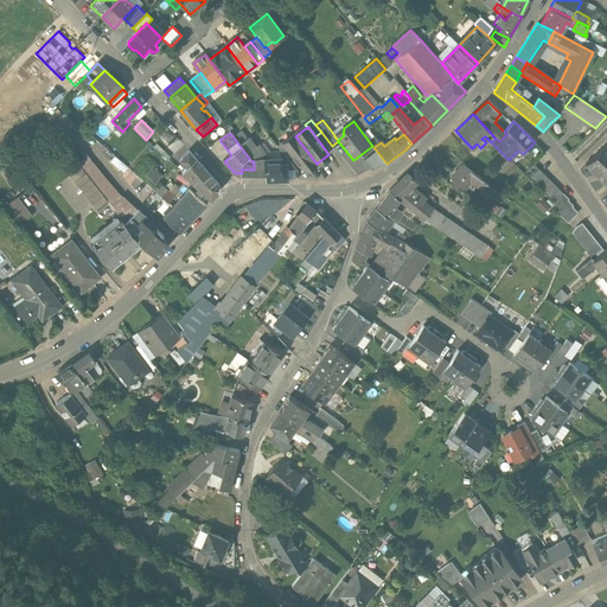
[(295,136),(285,145),(285,146),(292,154),(305,172),(317,164),(295,136)]
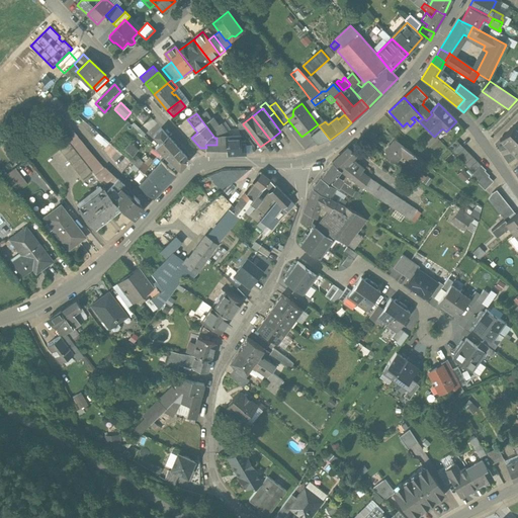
[(315,120),(319,125),(324,122),(320,116),(315,120)]
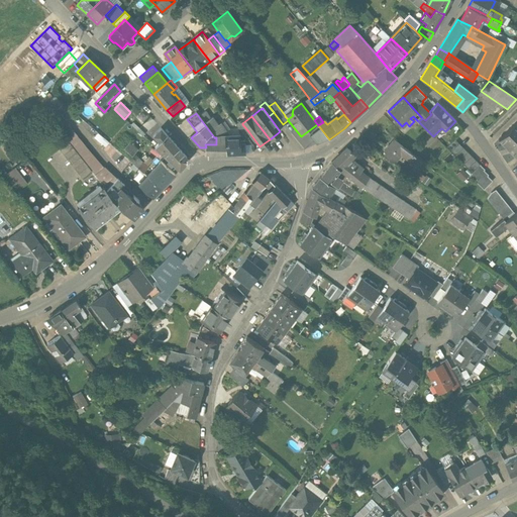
[(216,137),(225,136),(226,154),(245,153),(245,151),(245,141),(240,142),(240,135),(229,136),(220,124),(218,125),(212,117),(205,122),(214,137),(216,137)]
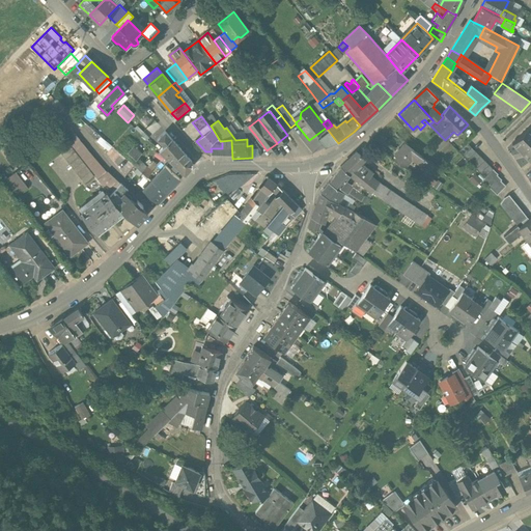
[(255,135),(249,128),(249,127),(247,124),(242,129),(250,139),(255,135)]
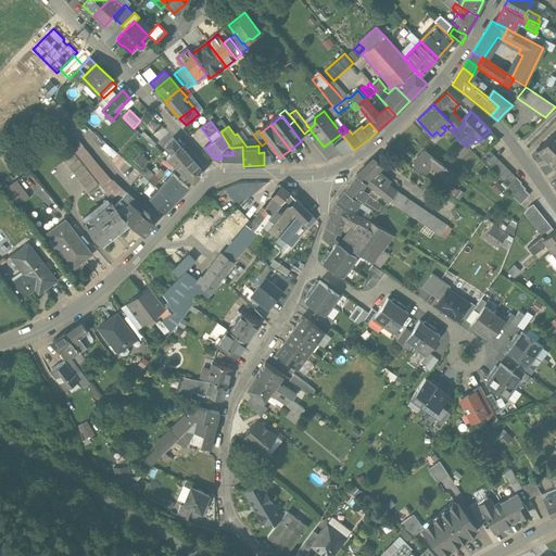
[(555,134),(555,131),(555,130),(555,131),(536,151),(555,171),(555,134)]
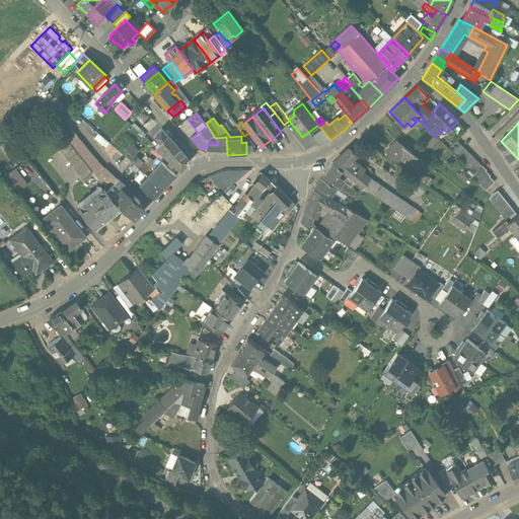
[(188,164),(188,160),(161,130),(155,137),(161,143),(155,149),(179,171),(188,164)]
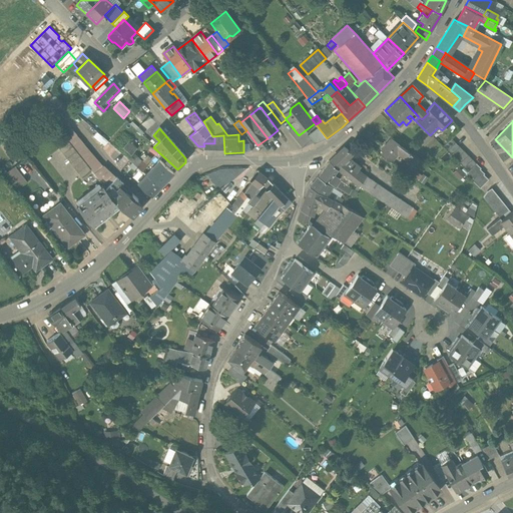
[(223,135),(214,136),(214,143),(203,143),(204,146),(204,153),(224,153),(223,135)]
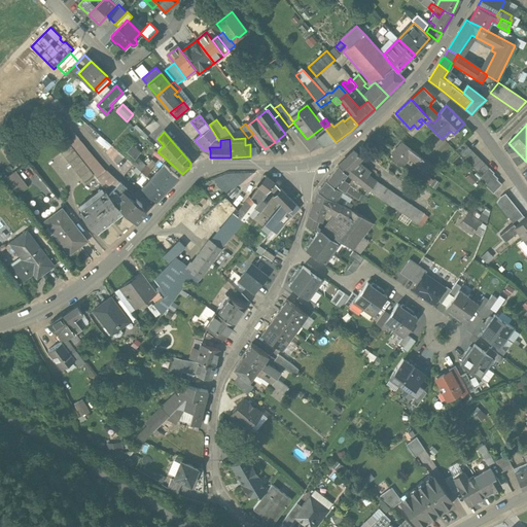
[(423,161),(400,143),(392,154),(403,164),(409,157),(414,162),(419,166),(420,165),(423,161)]
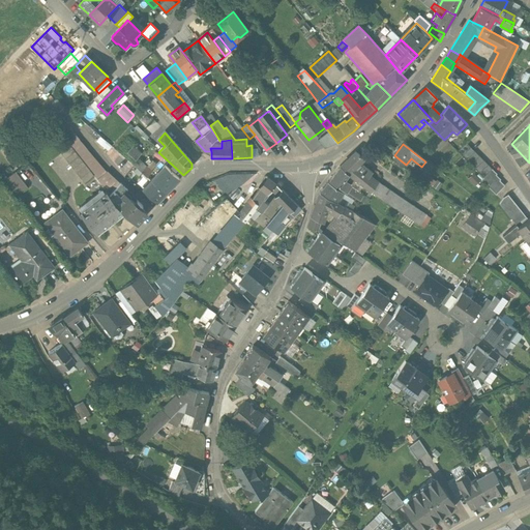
[(467,144),(458,152),(483,178),(481,181),(496,196),(504,186),(497,178),(496,176),(497,175),(467,144)]
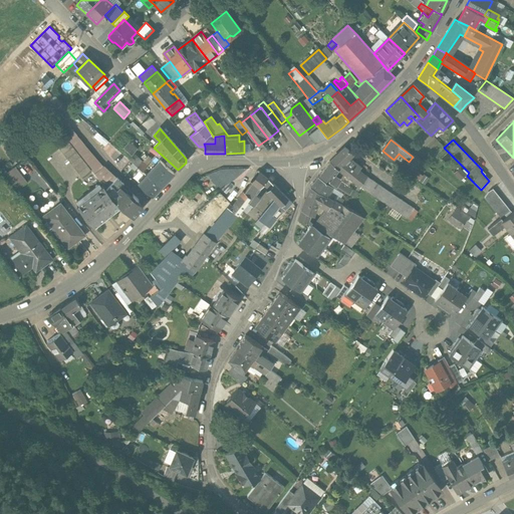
[(121,149),(131,155),(137,147),(127,141),(121,149)]
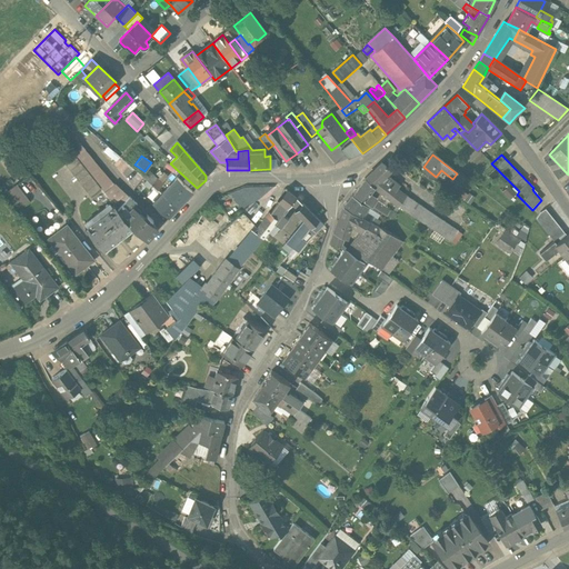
[(273,156),(270,156),(270,167),(279,167),(279,162),(273,156)]
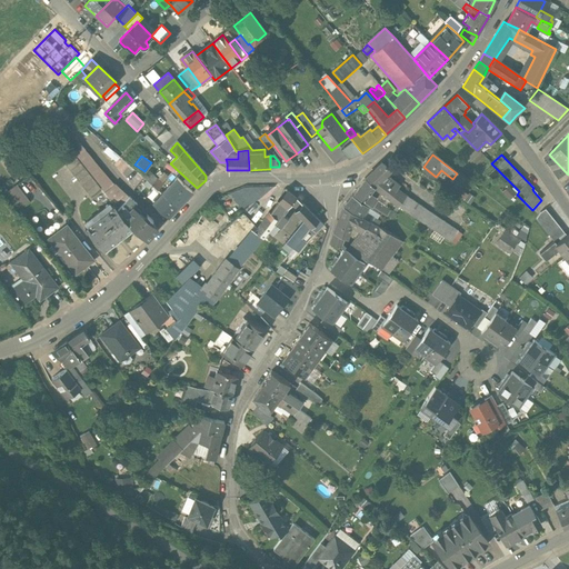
[(445,161),(456,171),(460,167),(448,157),(445,161)]
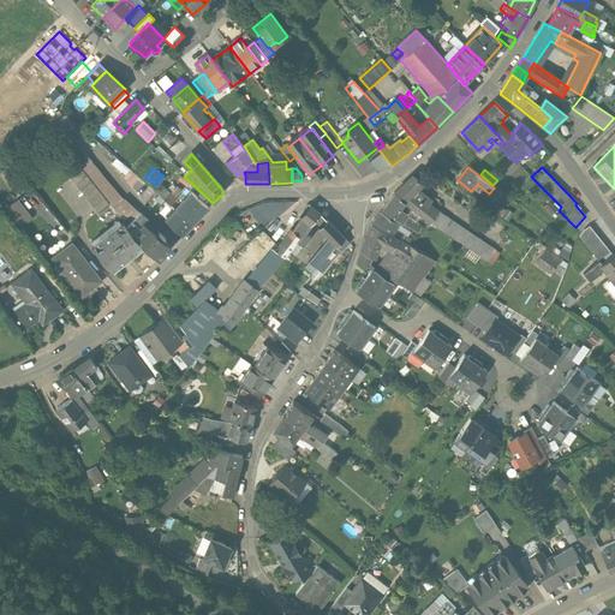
[(71,179),(99,213),(109,204),(83,171),(71,179)]
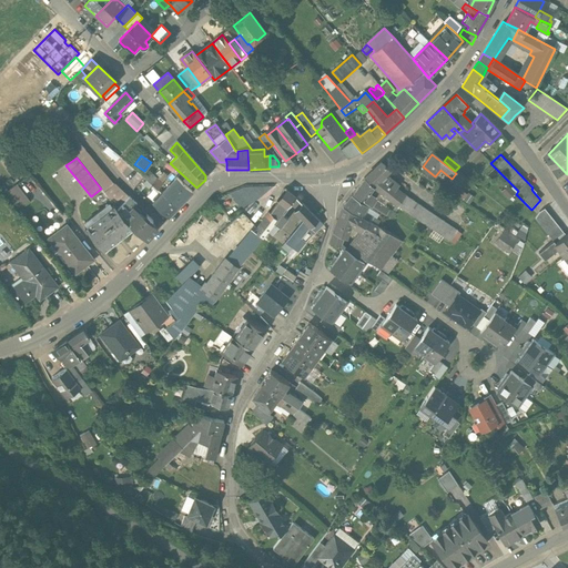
[(373,186),(375,189),(387,198),(393,190),(381,180),(389,171),(381,163),(364,179),(373,188),(373,186)]
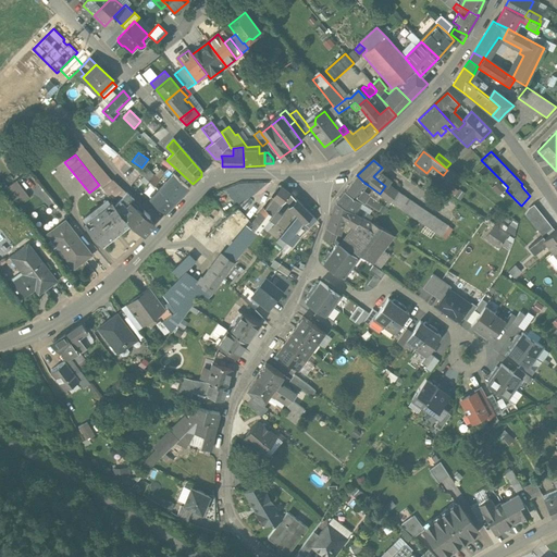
[(447,169),(444,174),(452,180),(455,174),(447,169)]
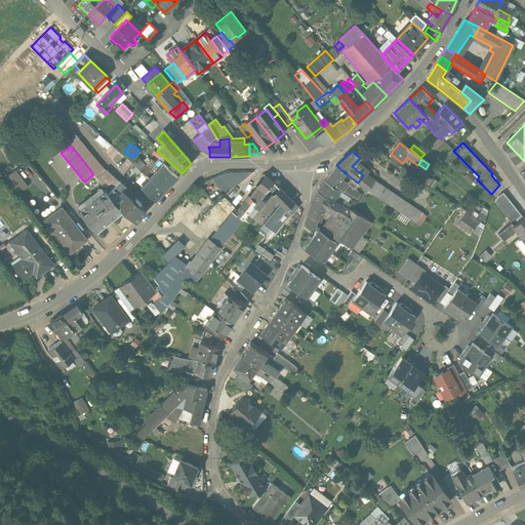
[(150,180),(164,193),(177,178),(163,165),(161,167),(157,164),(151,170),(146,176),(150,180)]
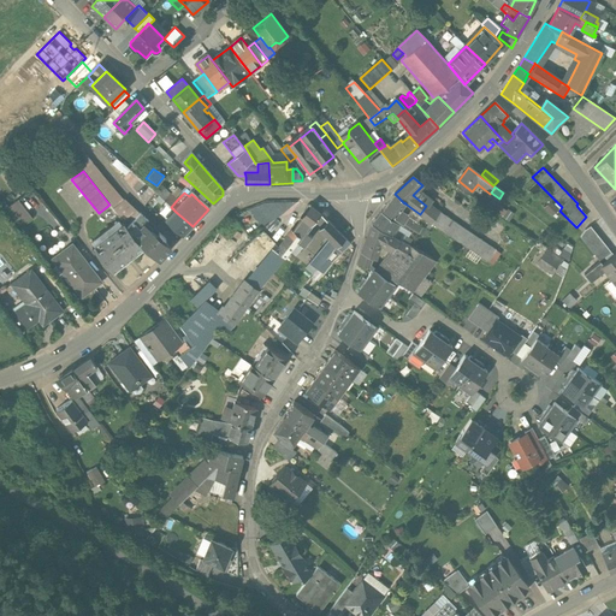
[(395,194),(383,211),(403,224),(407,218),(408,215),(402,212),(407,205),(404,202),(404,203),(395,194)]
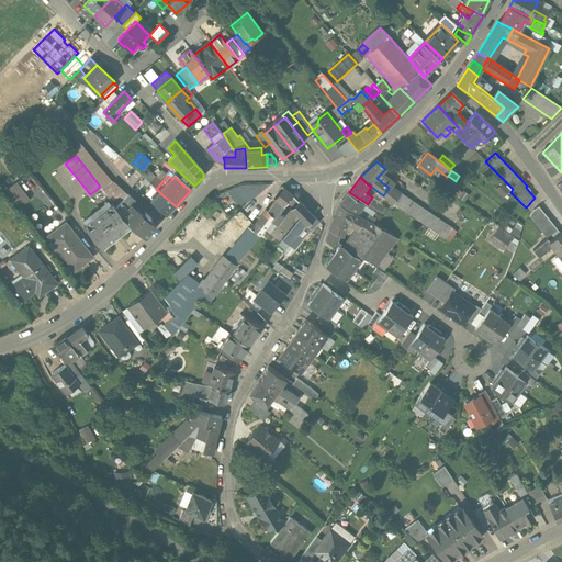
[(156,189),(161,182),(156,178),(150,182),(156,189)]
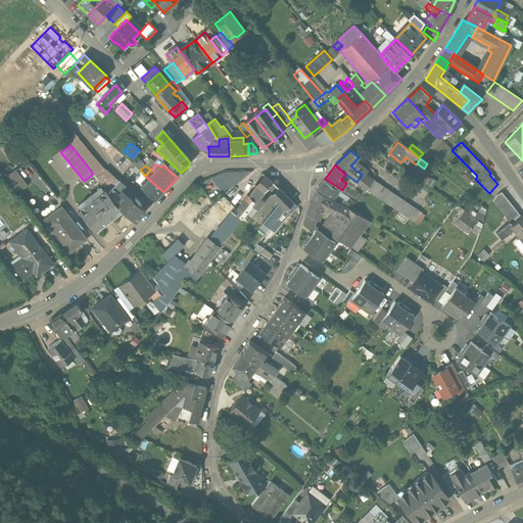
[(14,169),(4,177),(16,192),(27,184),(14,169)]
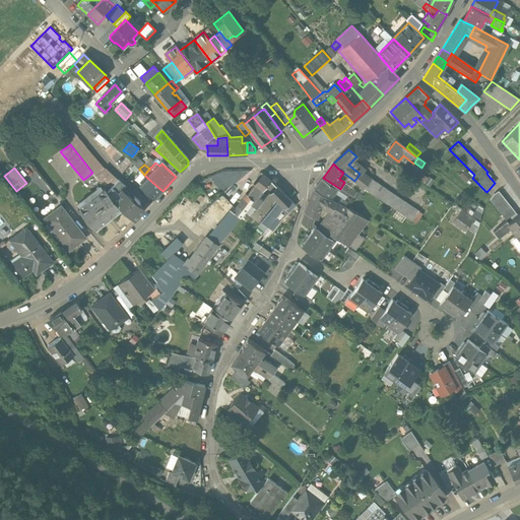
[(105,188),(108,192),(119,181),(105,169),(95,178),(105,188)]
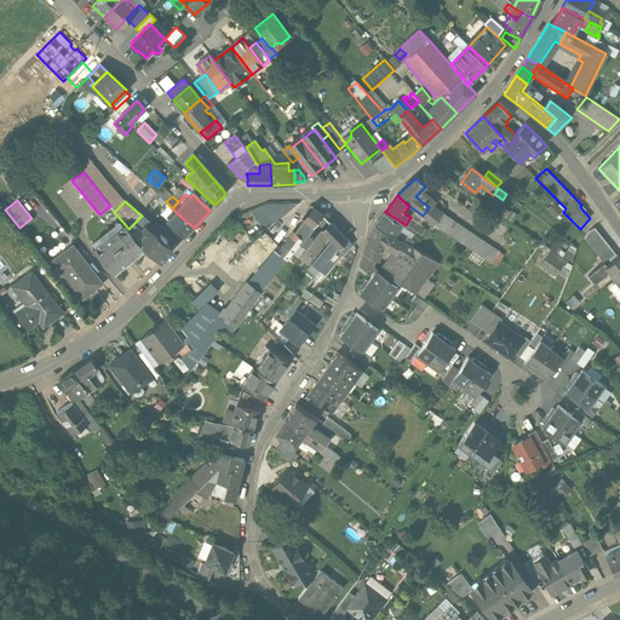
[(429,207),(423,216),(430,222),(443,233),(446,234),(448,231),(446,229),(449,224),(429,207)]
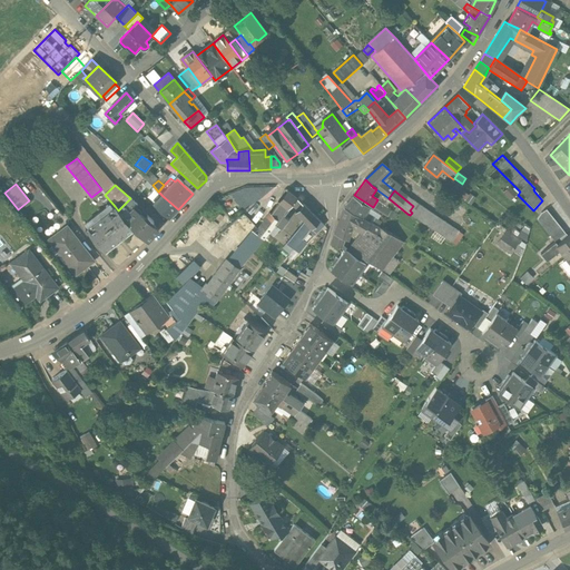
[(288,193),(287,192),(279,203),(278,204),(279,205),(271,215),(278,222),(296,199),(288,193)]
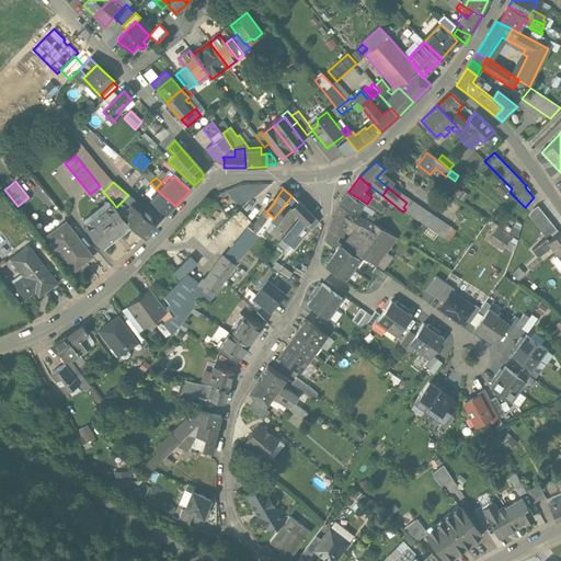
[(167,216),(175,206),(160,193),(151,203),(167,216)]
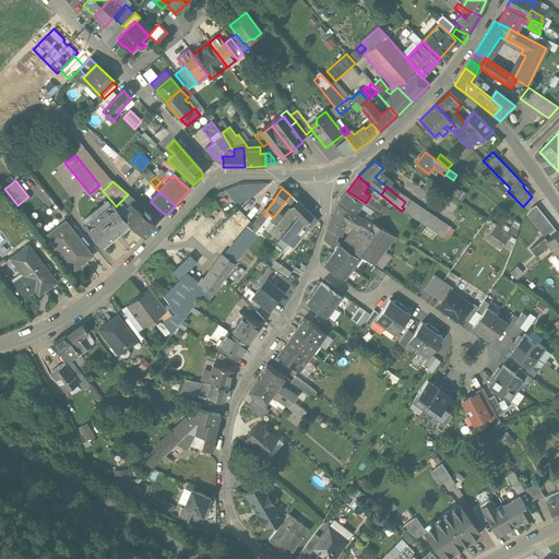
[(337,203),(351,211),(355,213),(361,203),(346,192),(337,203)]
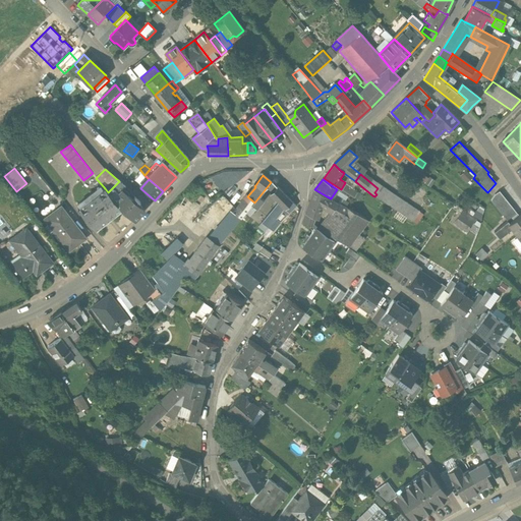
[(122,211),(127,206),(119,192),(125,187),(119,181),(108,192),(122,211)]
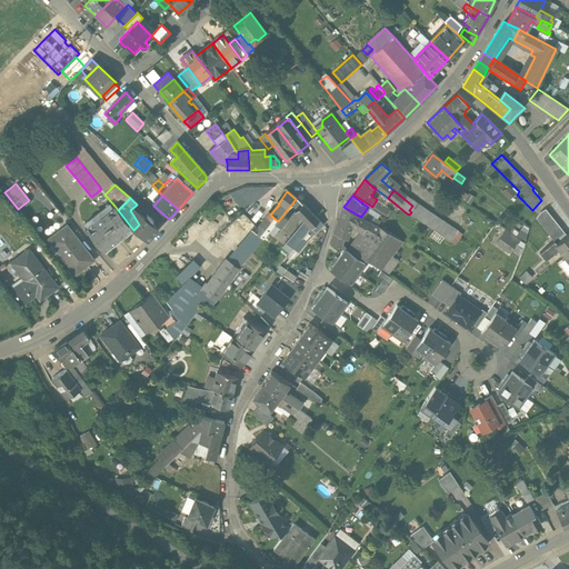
[(376,201),(372,207),(387,216),(390,211),(376,201)]
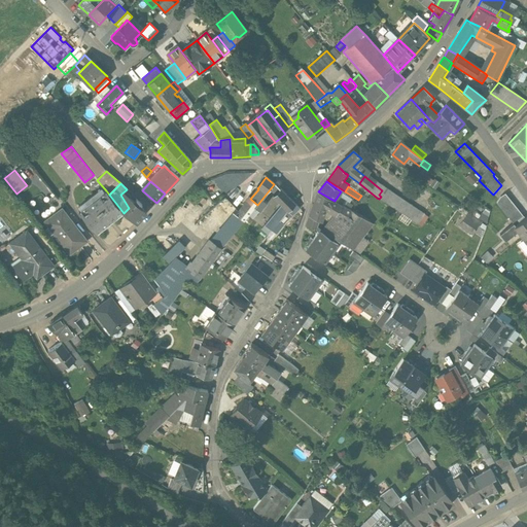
[(279,223),(286,214),(290,218),(299,208),(280,189),(274,198),(282,205),(273,216),(279,221),(279,222),(278,222),(279,223)]
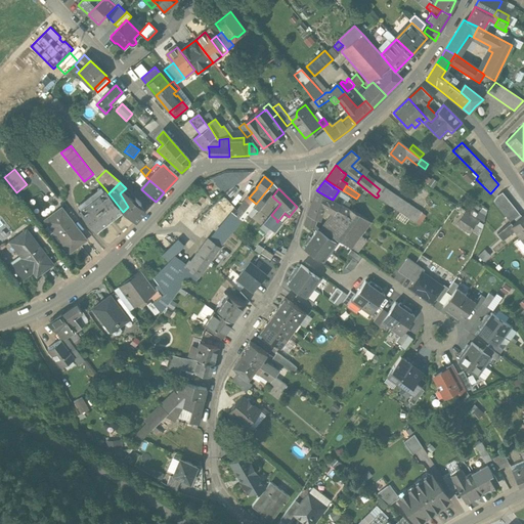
[(96,233),(123,212),(108,193),(105,189),(78,211),(96,233)]
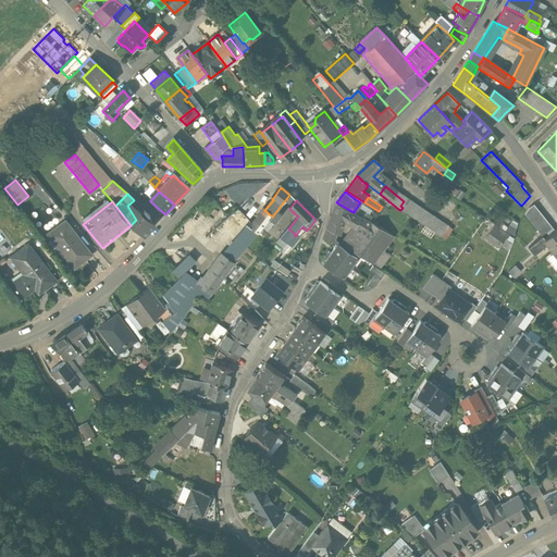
[(336,202),(327,227),(338,233),(344,235),(348,224),(355,227),(361,219),(348,211),(349,210),(336,202)]
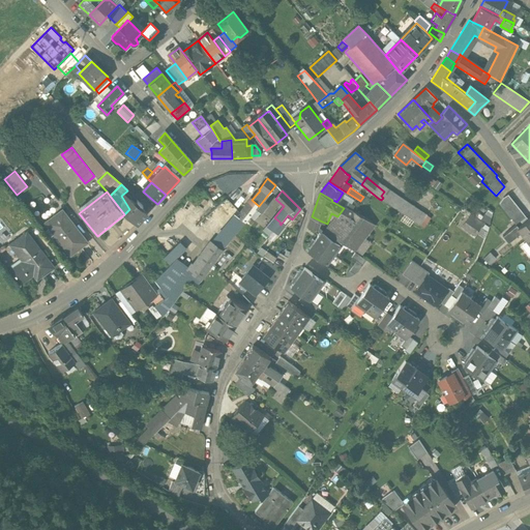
[(503,199),(500,204),(517,226),(526,218),(508,195),(503,199)]
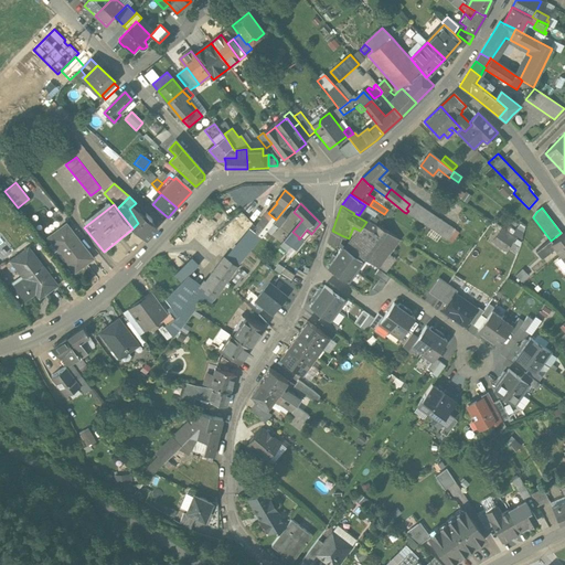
[(257,226),(255,234),(260,240),(274,223),(276,221),(276,220),(268,213),(257,226)]
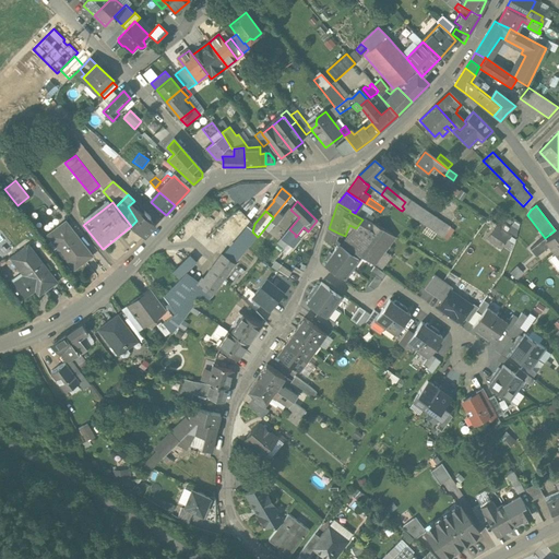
[(361,211),(359,216),(369,222),(370,219),(372,221),(373,218),(361,211)]
